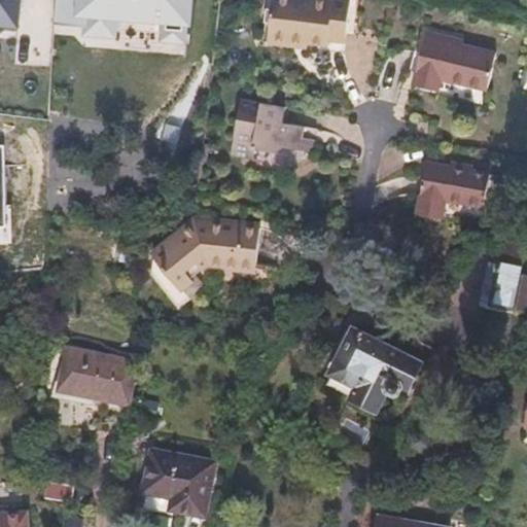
[(0,0),(0,30),(21,31),(19,0),(0,0)]
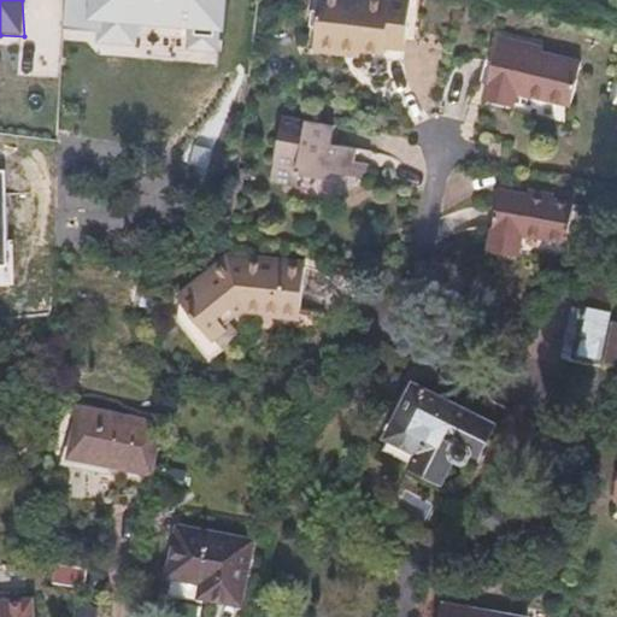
[(65,0),(64,28),(139,34),(140,24),(225,31),(227,0),(65,0)]
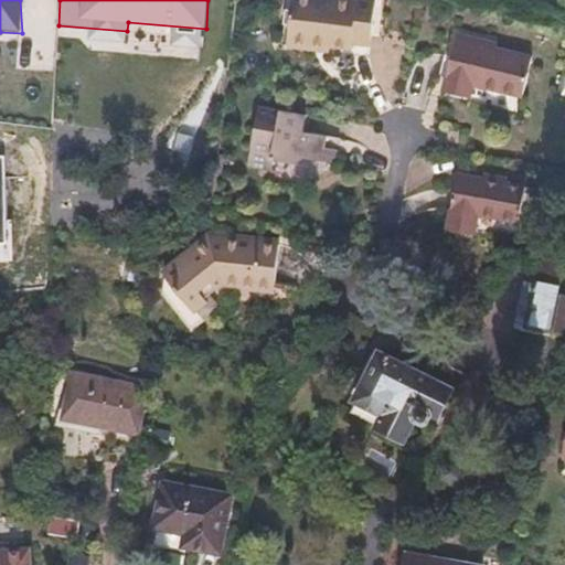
[(292,0),(286,51),(311,55),(312,49),(329,51),(348,53),(349,49),(366,52),(368,42),(372,13),(373,4),(355,2),(354,7),(306,0),(292,0)]
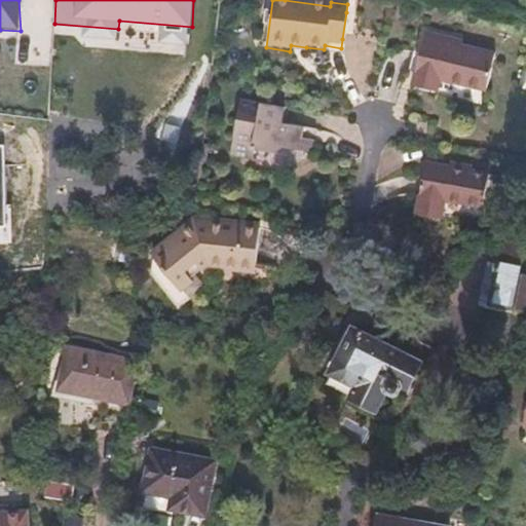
[(346,12),(342,39),(352,41),(355,14),(346,12)]
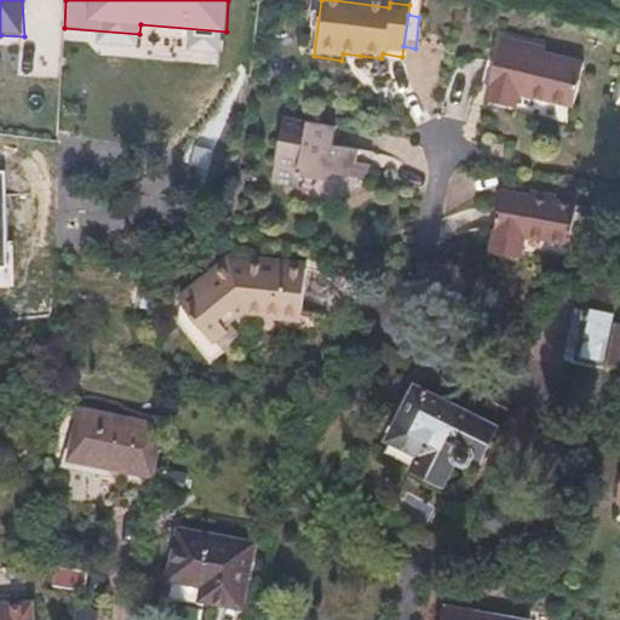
[(526,53),(528,49),(499,39),(482,97),(510,105),(514,96),(568,113),(581,69),(541,57),(526,53)]
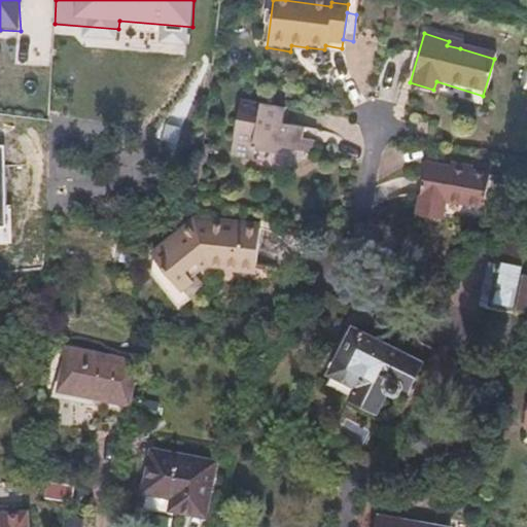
[(291,45),(290,51),(306,54),(307,47),(291,45)]
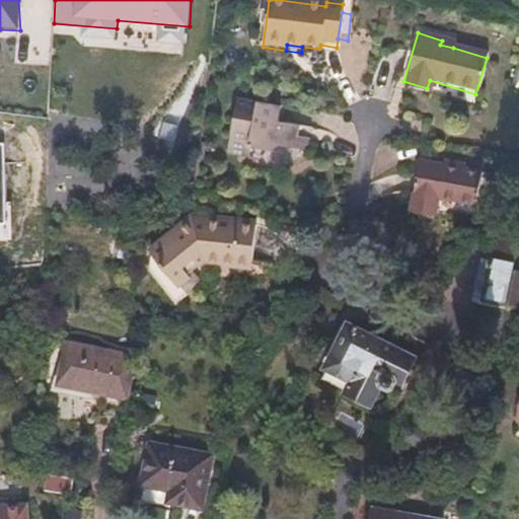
[(264,152),(276,144),(277,139),(298,143),(299,138),(301,126),(281,122),(283,106),(269,103),(270,98),(261,96),(260,102),(236,97),(226,153),(246,158),(248,149),(264,152)]
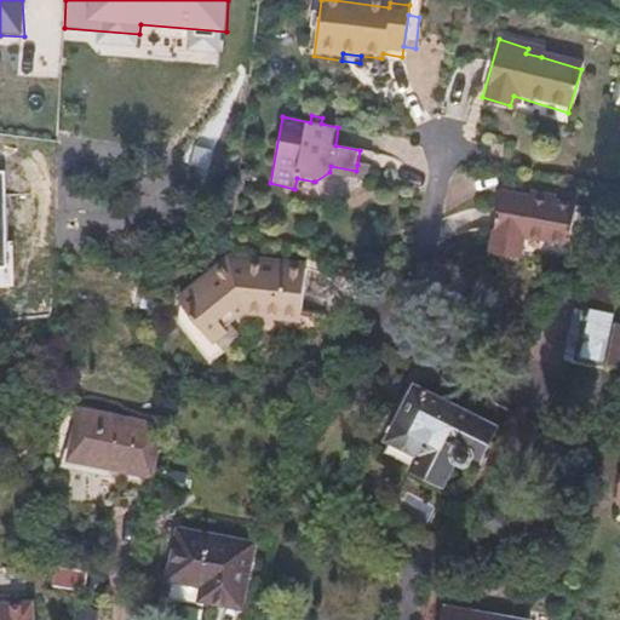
[(356,171),(355,177),(377,182),(379,168),(357,165),(356,171)]
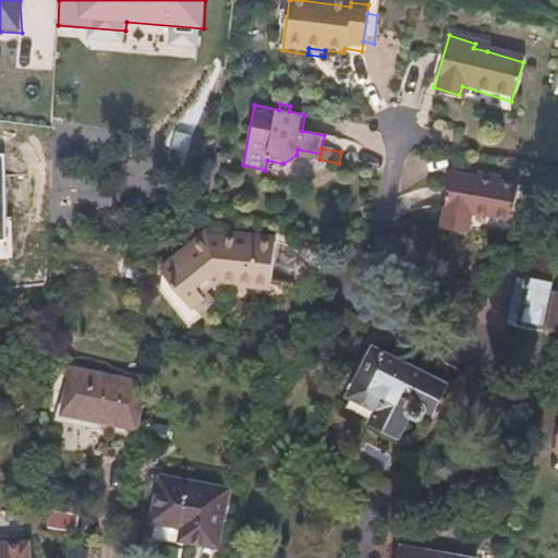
[(319,159),(320,154),(298,149),(296,155),(319,159)]
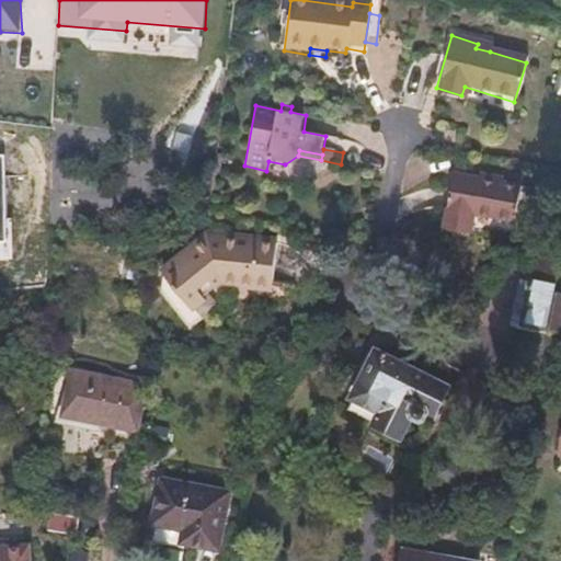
[(473,210),(514,218),(522,184),(455,170),(444,221),(470,227),(473,210)]
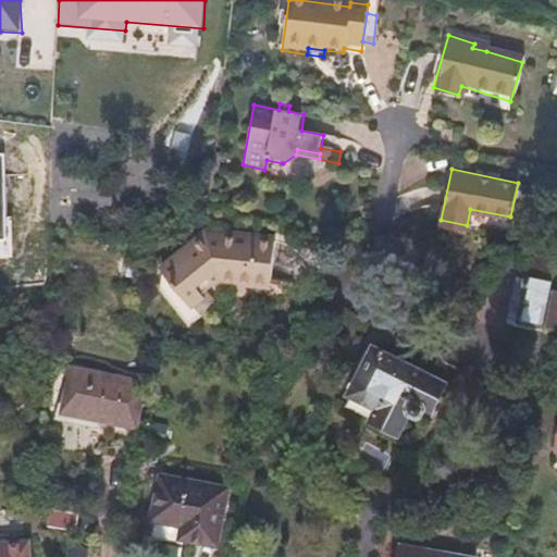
[(209,234),(184,255),(163,272),(176,288),(190,306),(223,279),(273,281),(275,236),(209,234)]
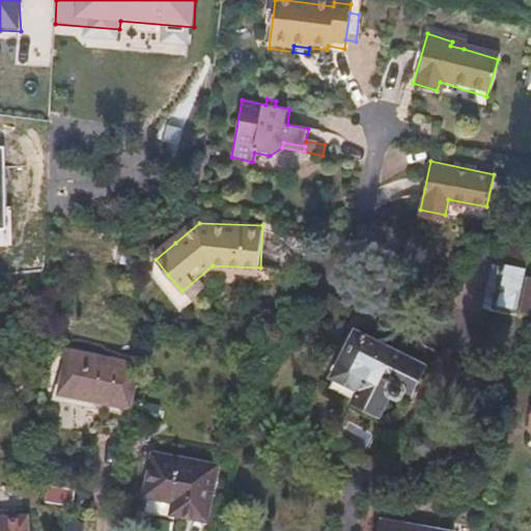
[(506,262),(525,267),(528,247),(509,244),(506,262)]
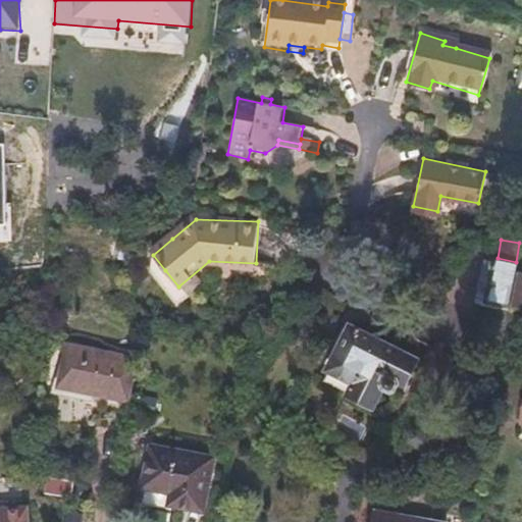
[(489,299),(510,302),(515,267),(516,262),(498,258),(497,262),(489,299)]
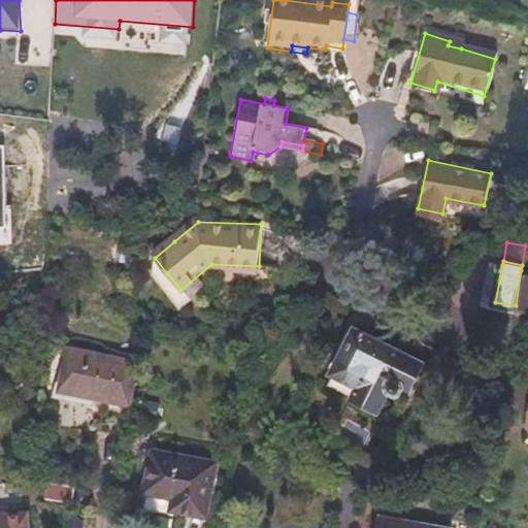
[(494,308),(495,302),(502,265),(488,263),(480,306),(494,308)]
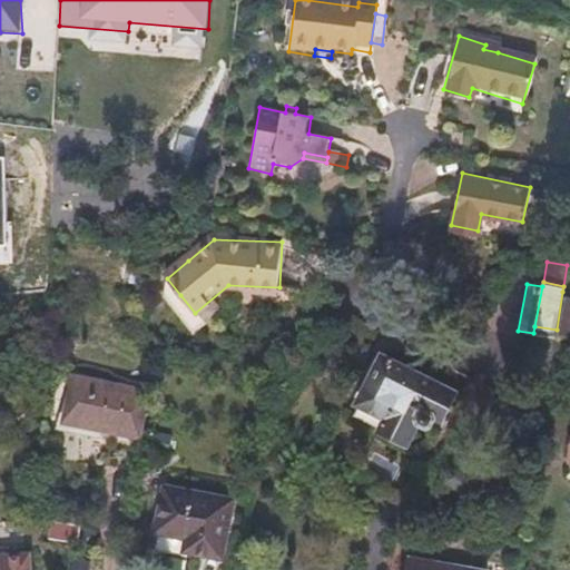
[(557,330),(556,334),(569,336),(569,293),(562,292),(557,330)]
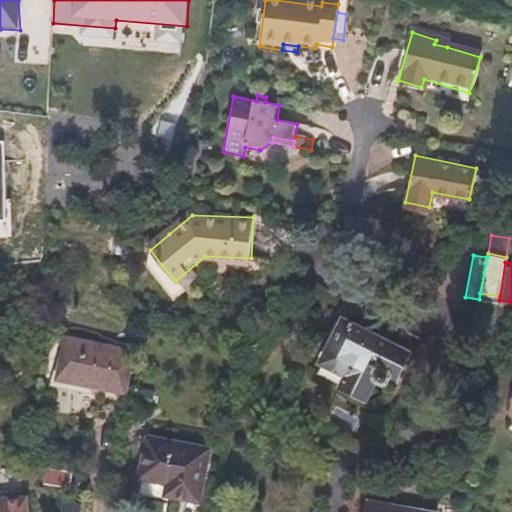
[(497,312),(499,300),(500,296),(480,293),(479,299),(473,332),(493,336),(497,312)]
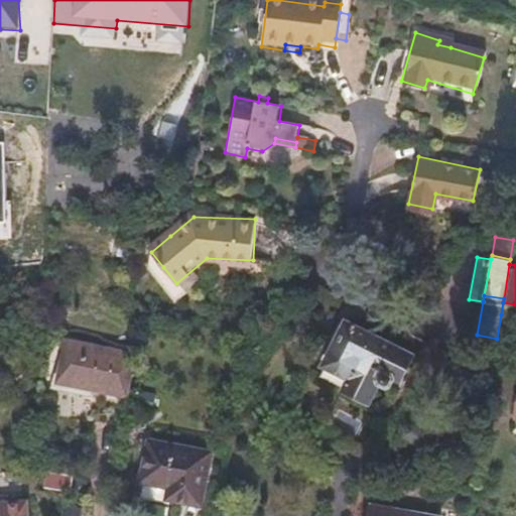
[(347,323),(325,368),(346,379),(341,389),(370,403),(379,385),(384,388),(392,385),(397,375),(404,379),(415,356),(347,323)]
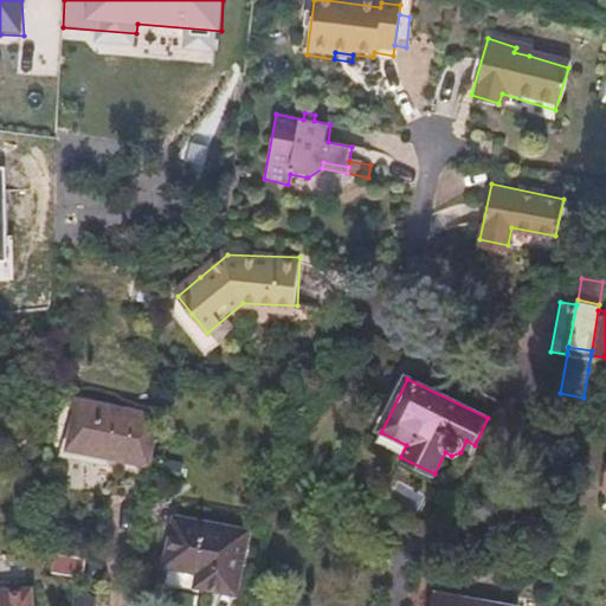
[(85,420),(85,405),(78,404),(70,450),(148,464),(156,418),(126,412),(123,424),(85,420)]
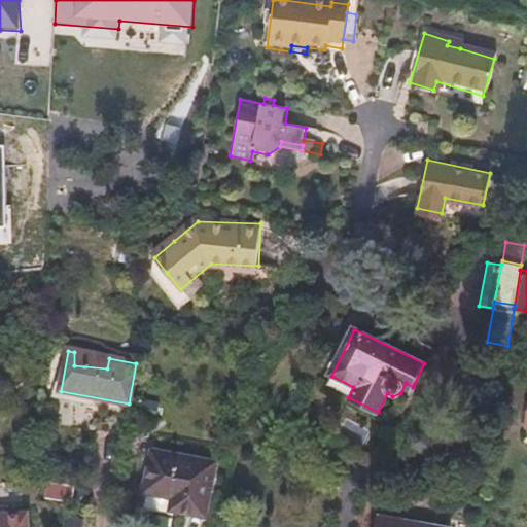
[(109,358),(74,352),(74,365),(107,369),(109,358)]
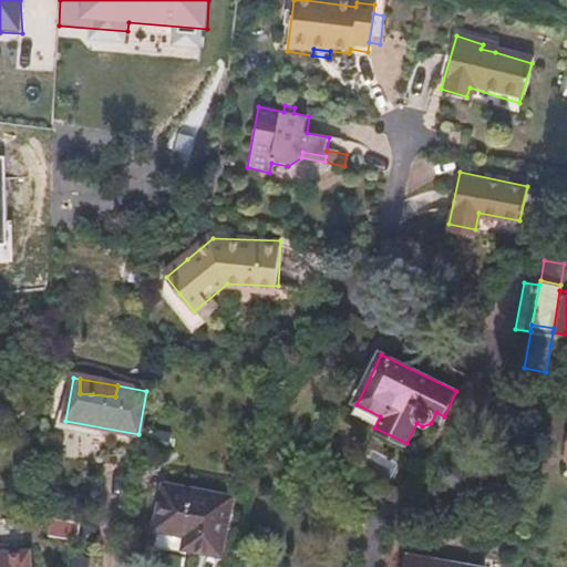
[(164,486),(155,528),(187,535),(185,548),(219,555),(230,500),(164,486)]
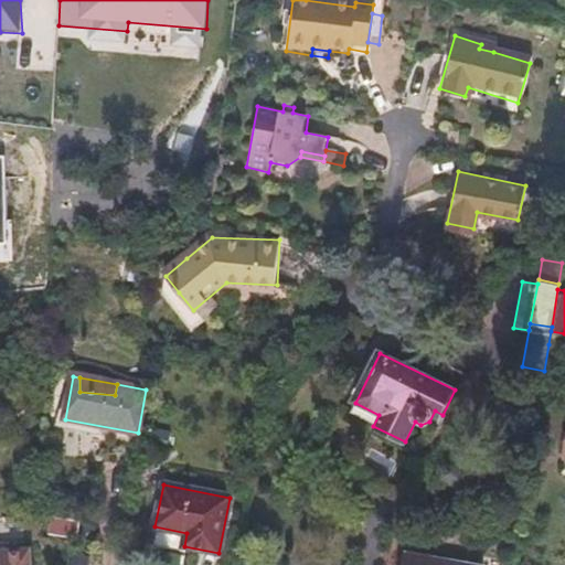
[(0,552),(0,564),(29,564),(28,550),(0,552)]
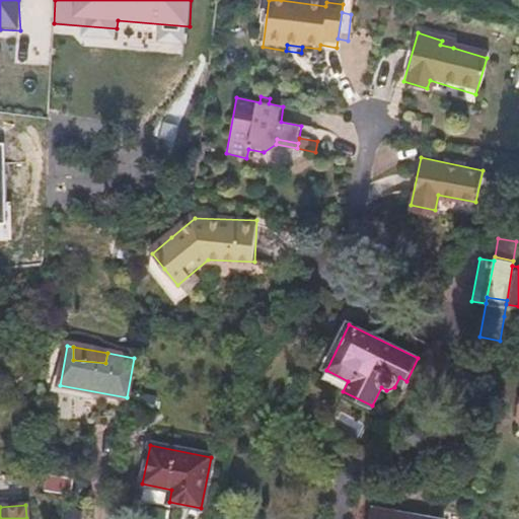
[(427,518),(374,510),(372,518),(427,518)]
